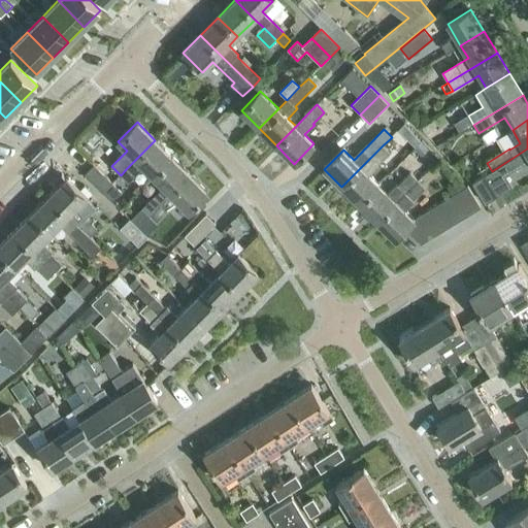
[(415,134),(408,140),(416,147),(422,141),(415,134)]
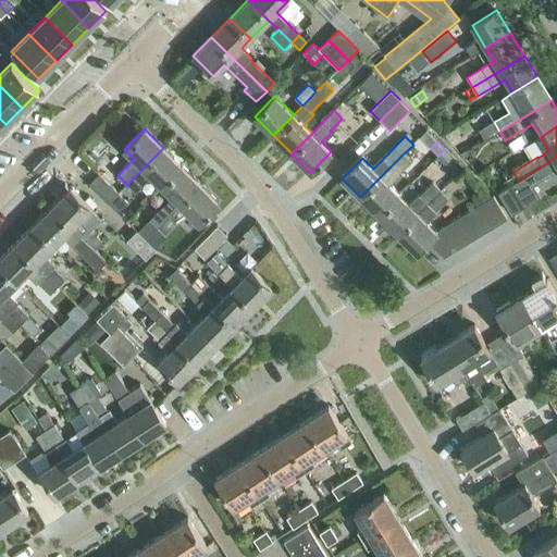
[(151,176),(161,187),(182,166),(163,148),(133,178),(140,186),(151,176)]
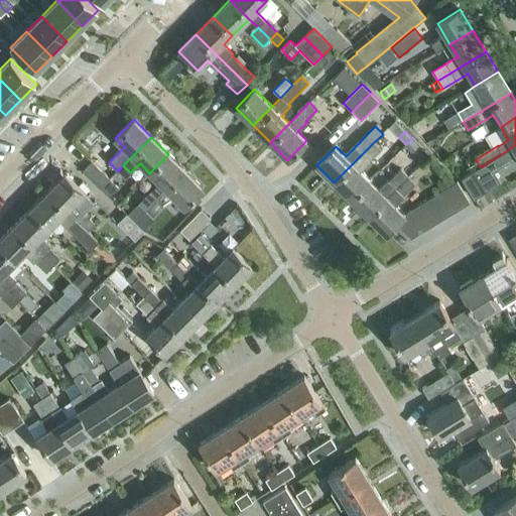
[(334,182),(351,200),(370,180),(361,171),(369,162),(369,161),(381,149),(374,142),(334,182)]
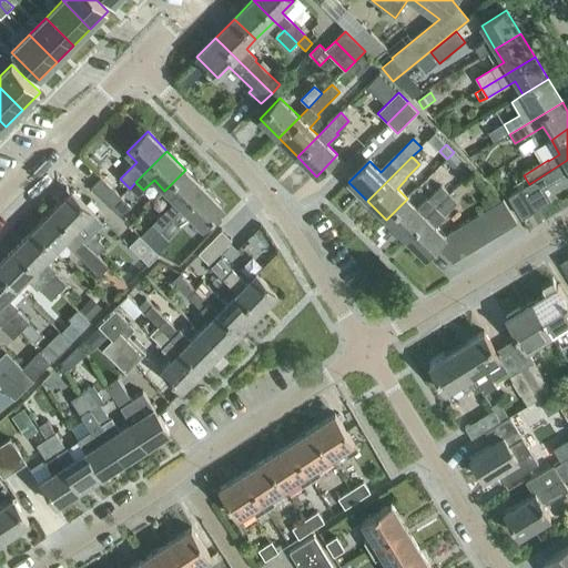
[(567,160),(529,184),(507,198),(520,220),(551,201),(544,189),(567,173),(567,160)]
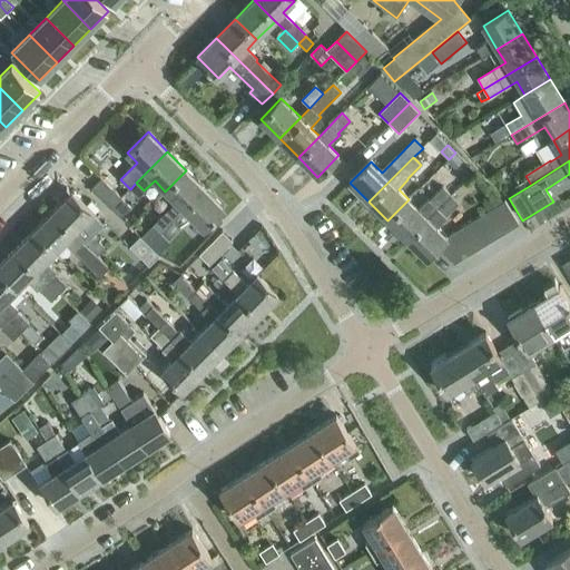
[(154,225),(161,233),(205,188),(186,170),(165,192),(176,202),(154,225)]
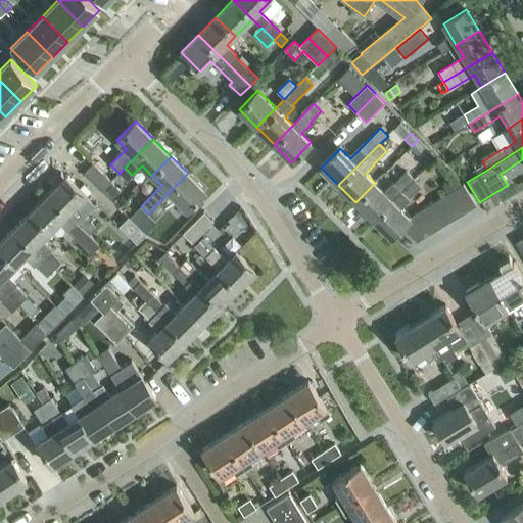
[(85,174),(102,191),(111,182),(94,163),(85,174)]
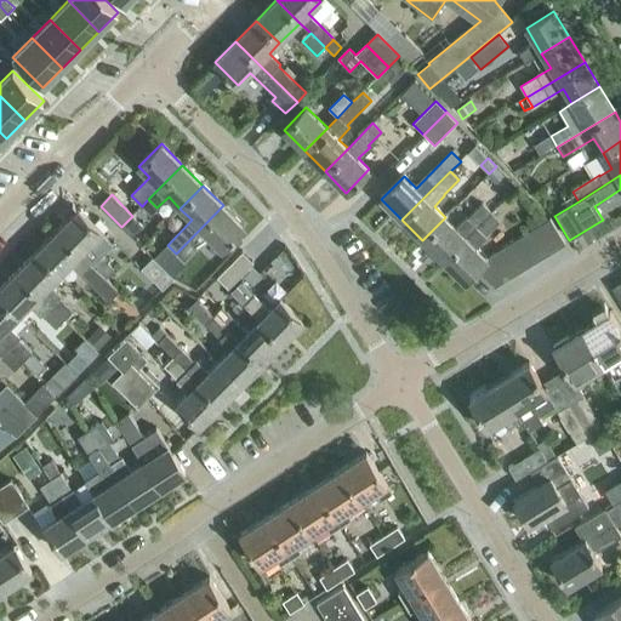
[(422,240),(443,261),(491,212),(483,204),(468,218),(467,217),(456,228),(445,217),(422,240)]
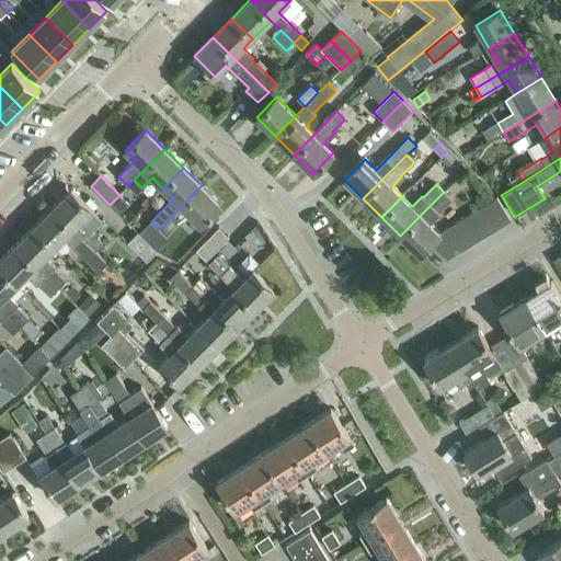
[(202,185),(159,229),(167,237),(190,215),(201,226),(221,205),(202,185)]
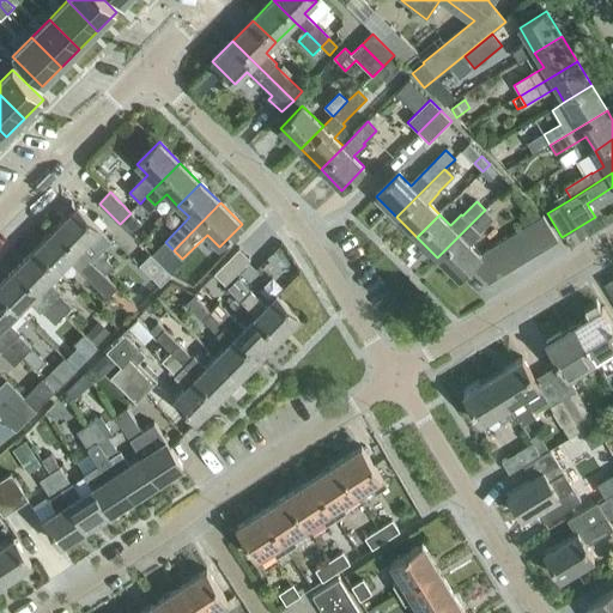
[(78,207),(58,228),(104,275),(113,267),(99,253),(111,241),(99,230),(101,230),(78,207)]
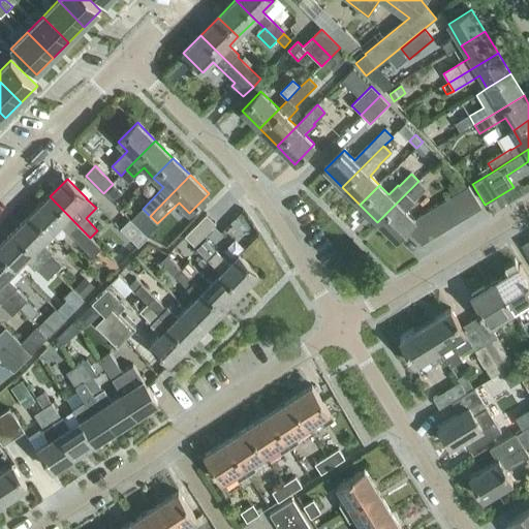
[(396,240),(406,229),(415,220),(414,220),(405,211),(414,201),(413,200),(426,189),(418,181),(377,222),(396,240)]
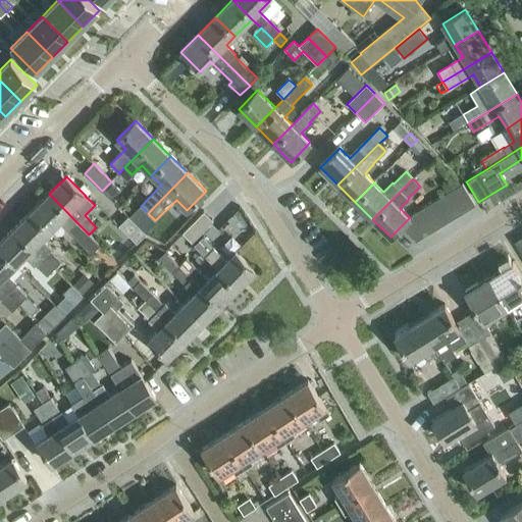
[(111,181),(102,191),(111,200),(120,190),(111,181)]
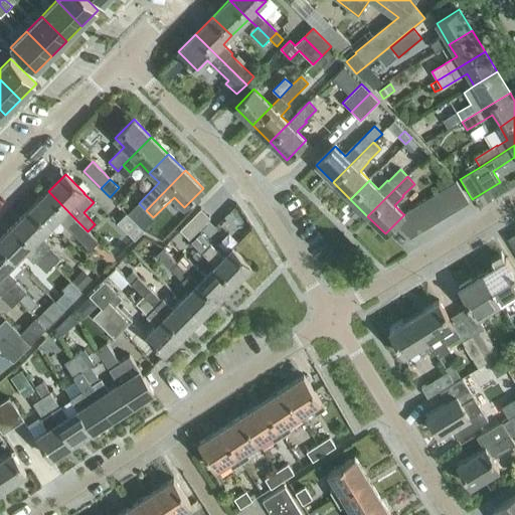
[(457,182),(447,188),(460,208),(469,203),(457,182)]
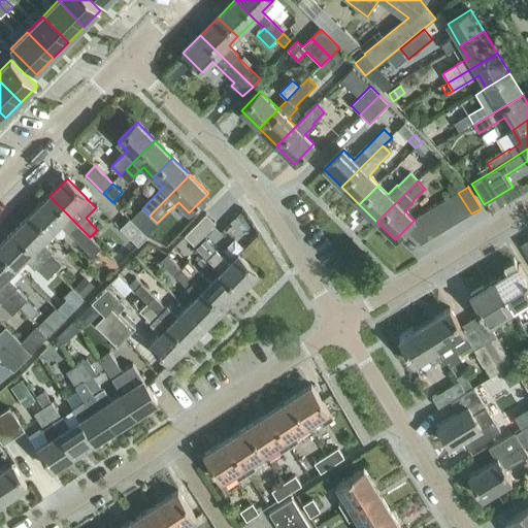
[(458,193),(448,199),(461,220),(471,213),(458,193)]
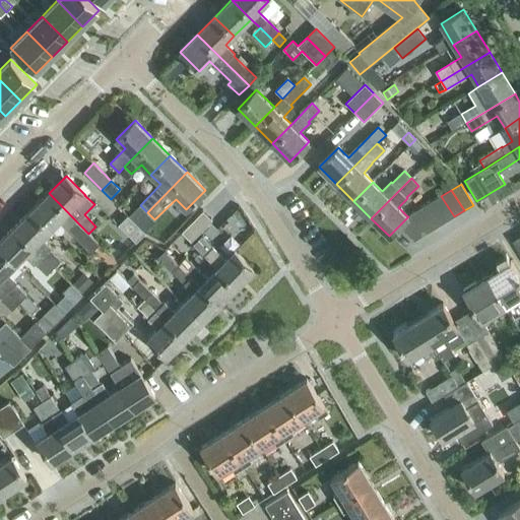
[(49,193),(31,210),(51,230),(59,221),(88,251),(96,242),(88,234),(49,193)]
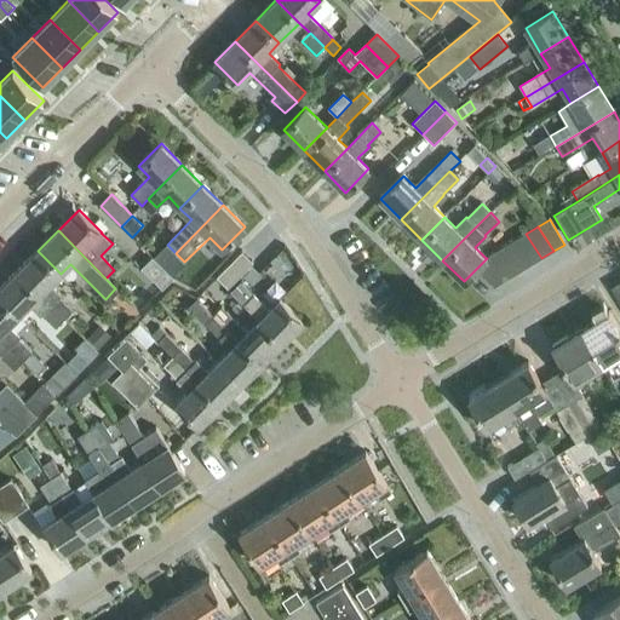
[(526,234),(515,241),(529,265),(541,258),(526,234)]
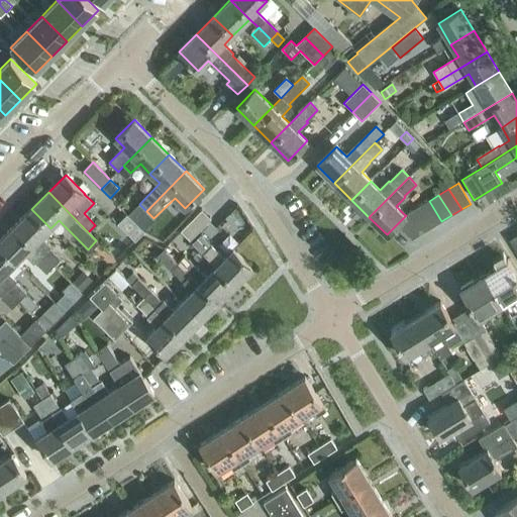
[(429,201),(419,207),(432,227),(441,221),(429,201)]
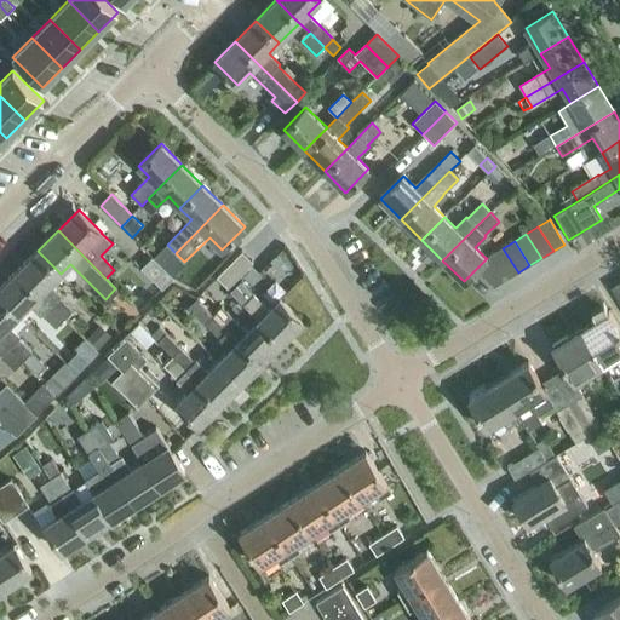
[(503,248),(492,254),(506,280),(518,273),(503,248)]
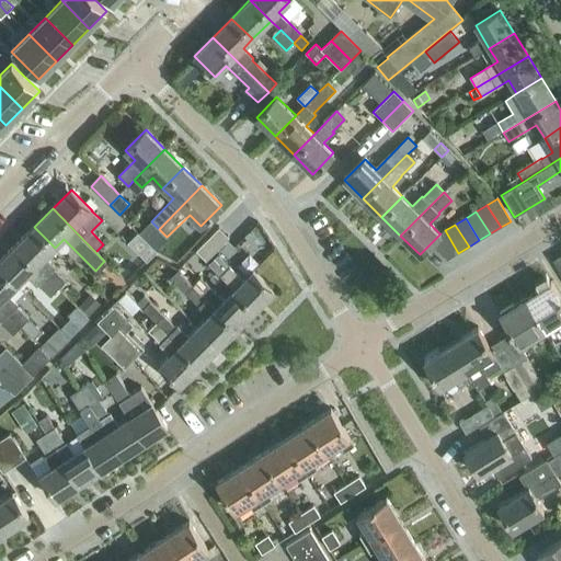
[(34,227),(15,245),(58,289),(66,282),(54,268),(56,267),(45,258),(55,248),(34,227)]
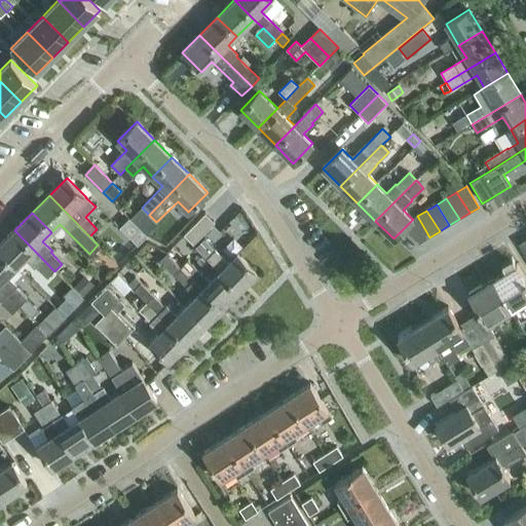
[(184,235),(193,245),(215,223),(205,214),(184,235)]
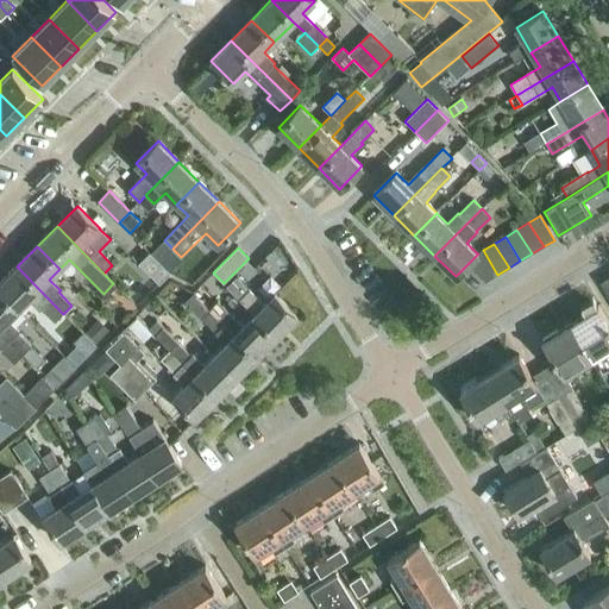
[(478,253),(468,264),(485,282),(497,275),(483,250),(477,253),(478,253)]
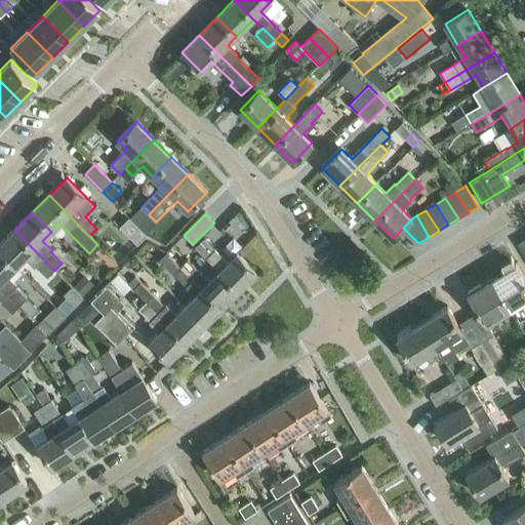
[(120,228),(137,245),(147,236),(129,218),(120,228)]
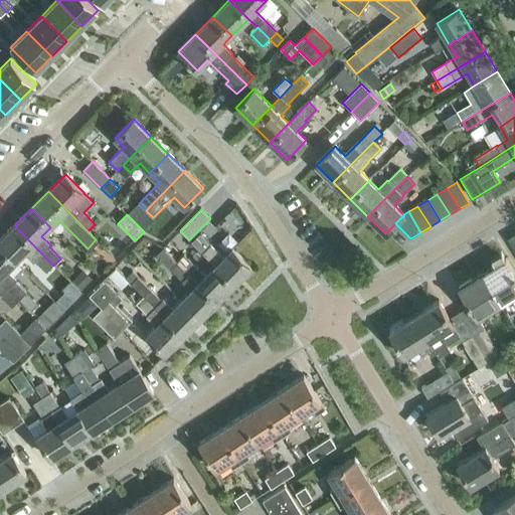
[(14,225),(0,239),(0,245),(16,262),(24,253),(34,263),(35,261),(46,273),(53,266),(14,225)]
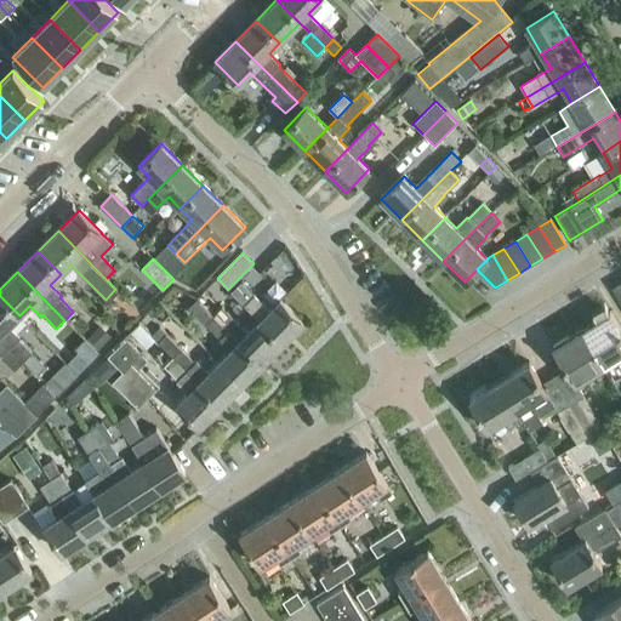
[(240,281),(231,292),(244,306),(245,305),(255,295),(240,281)]
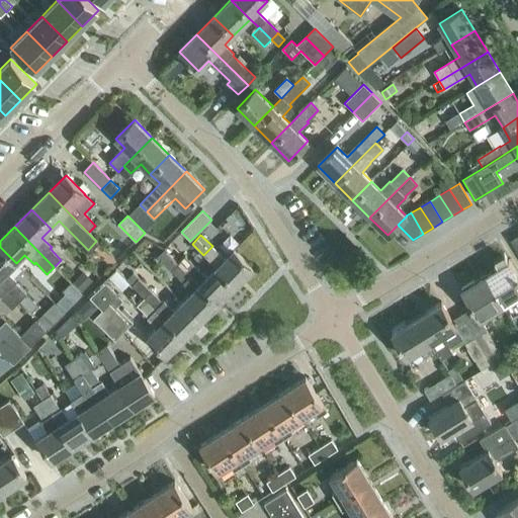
[(217,267),(236,286),(253,269),(234,250),(225,259),(212,246),(204,254),(203,255),(217,267)]
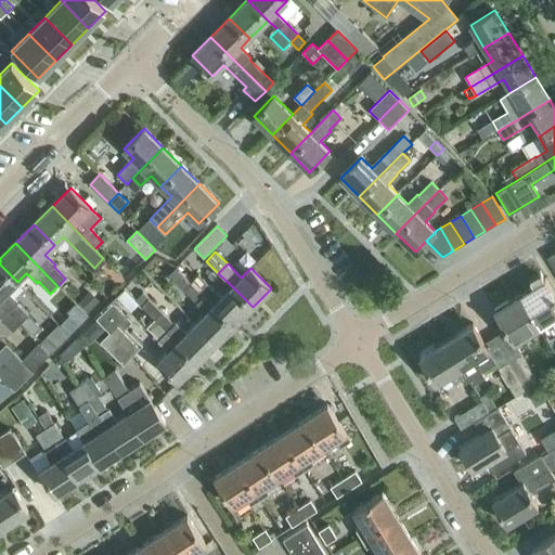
[(0,301),(8,310),(21,323),(31,334),(39,325),(16,302),(18,301),(8,292),(17,282),(0,265),(0,301)]
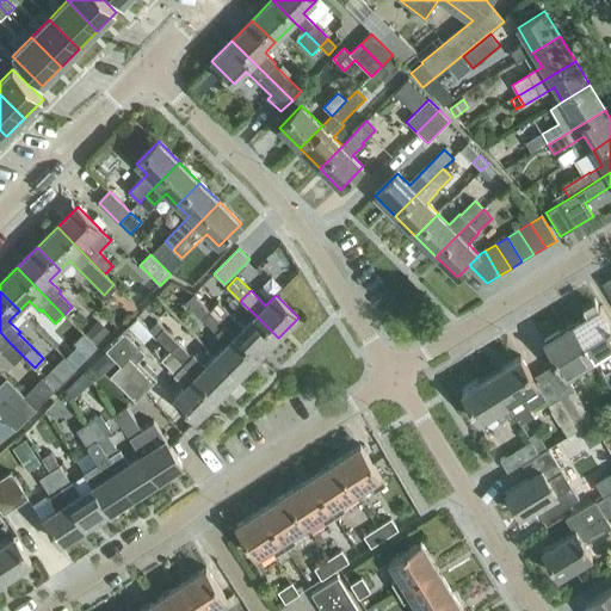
[(227,345),(215,356),(238,378),(258,358),(235,335),(224,326),(210,312),(201,303),(192,310),(227,345)]
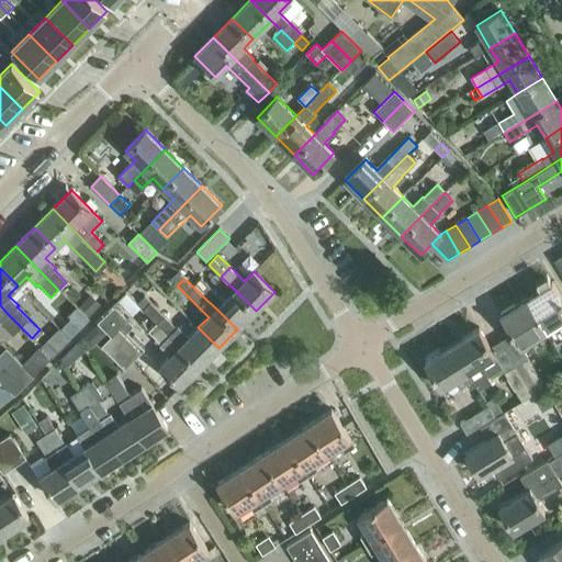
[(201,279),(193,287),(206,300),(214,292),(201,279)]
